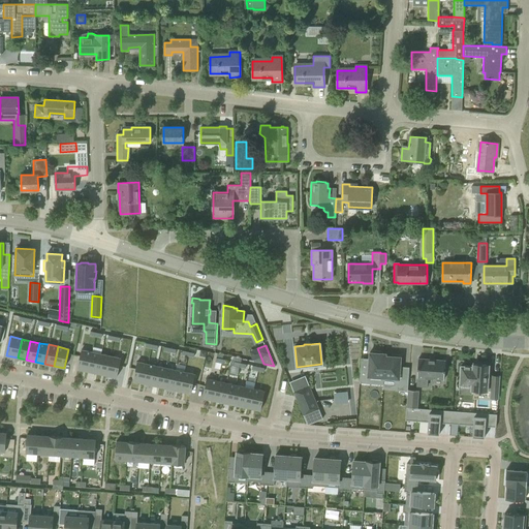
[(88,371),(92,352),(81,349),(78,368),(88,371)]
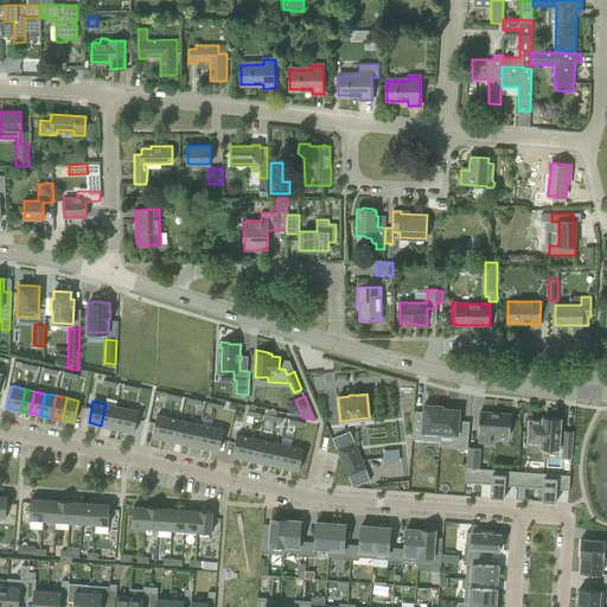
[(440,436),(442,406),(435,406),(436,403),(427,402),(427,404),(425,404),(422,423),(414,423),(413,440),(422,440),(423,432),(439,433),(439,436),(440,436)]
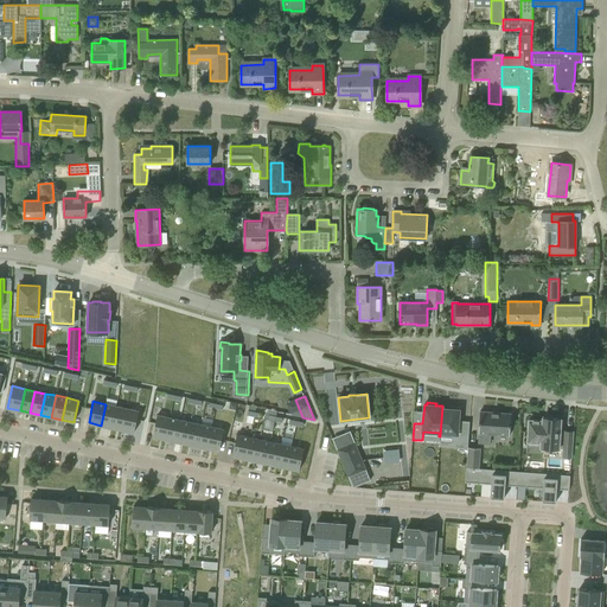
[(106,404),(101,426),(112,428),(116,406),(106,404)]
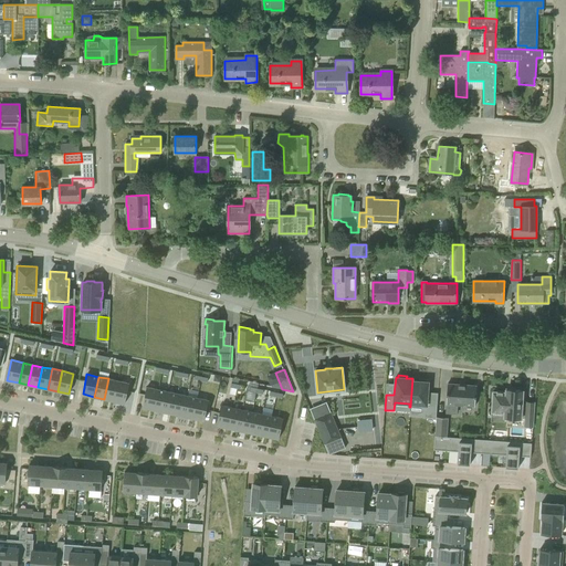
[(104,399),(114,400),(117,380),(108,378),(104,399)]
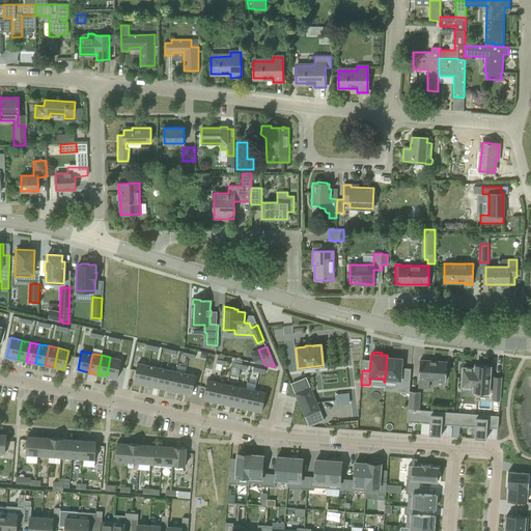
[(400,380),(402,356),(394,356),(394,358),(387,358),(387,355),(385,382),(399,383),(398,392),(409,392),(410,380),(400,380)]
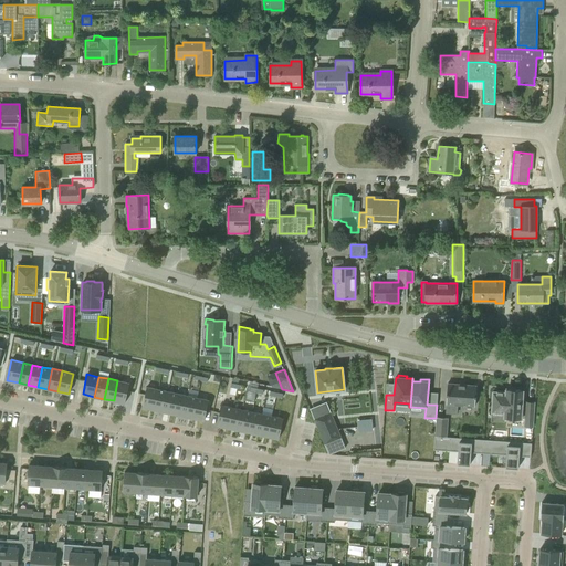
[(114,400),(125,404),(129,384),(117,380),(114,400)]
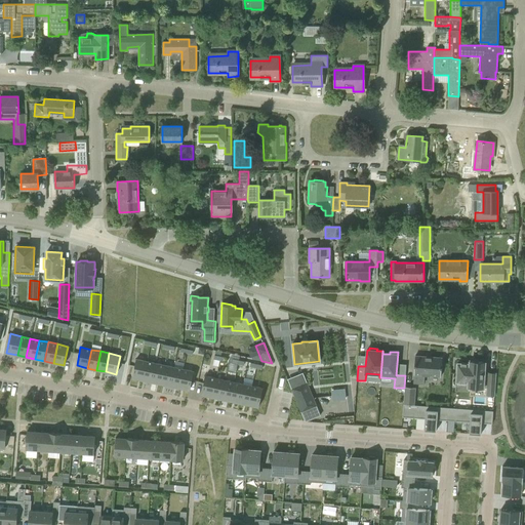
[(430,358),(426,357),(415,356),(413,374),(414,374),(413,384),(423,384),(425,375),(441,376),(442,358),(430,357),(430,358)]
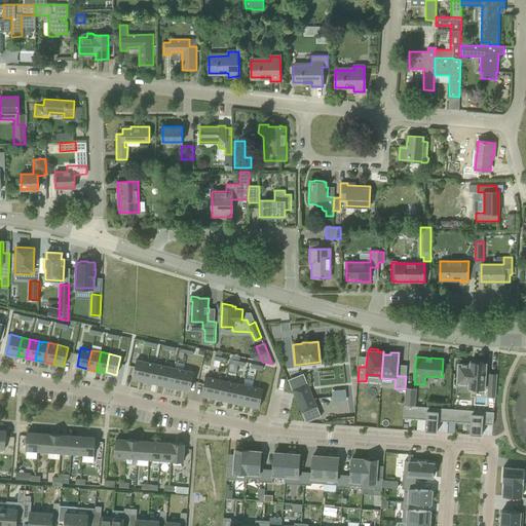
[(147,362),(137,360),(133,378),(143,380),(147,362)]
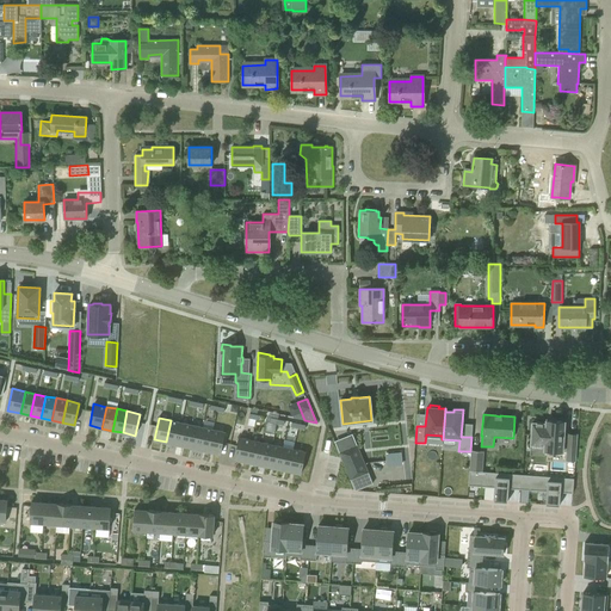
[(166,442),(177,444),(181,423),(171,420),(166,442)]
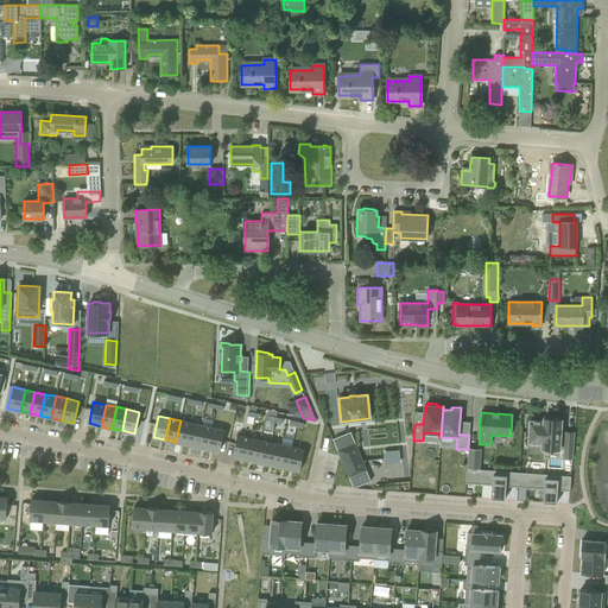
[(572,458),(574,432),(564,431),(564,434),(561,434),(562,419),(542,418),(542,420),(531,420),(530,420),(530,423),(529,423),(527,430),(529,430),(529,443),(542,443),(542,448),(559,449),(563,449),(563,457),(572,458)]
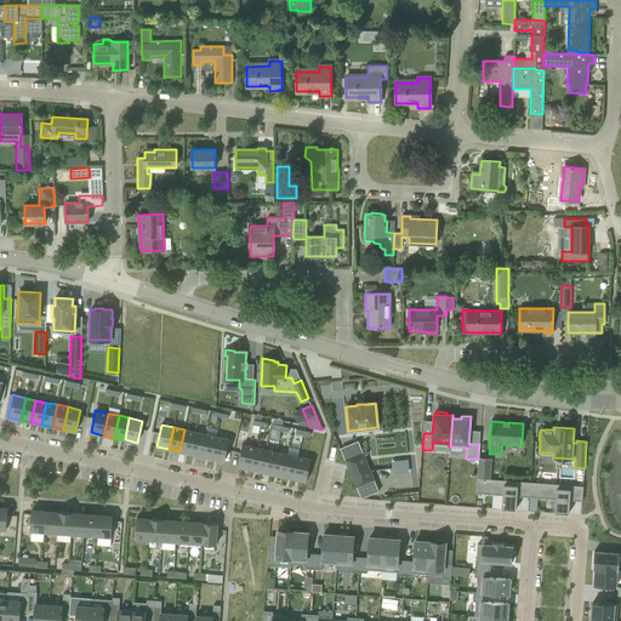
[(195,432),(184,429),(180,451),(191,454),(195,432)]
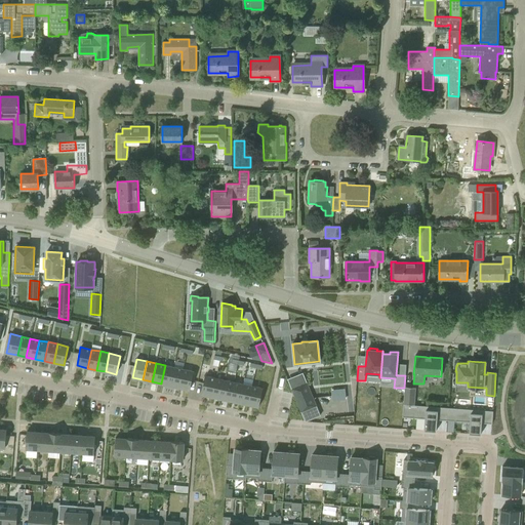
[(161,384),(169,386),(173,367),(165,365),(161,384)]
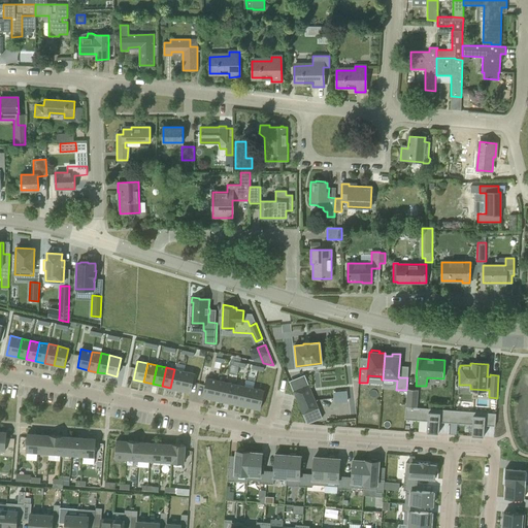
[(174,369),(170,388),(179,390),(184,371),(174,369)]
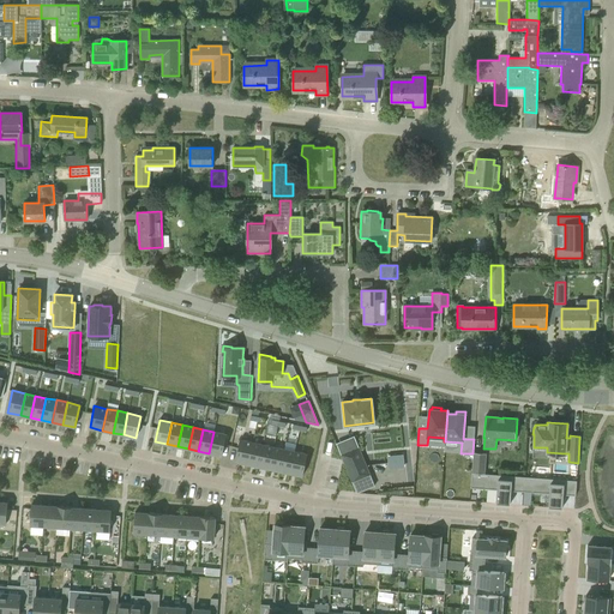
[(209,453),(222,456),(227,434),(214,432),(209,453)]
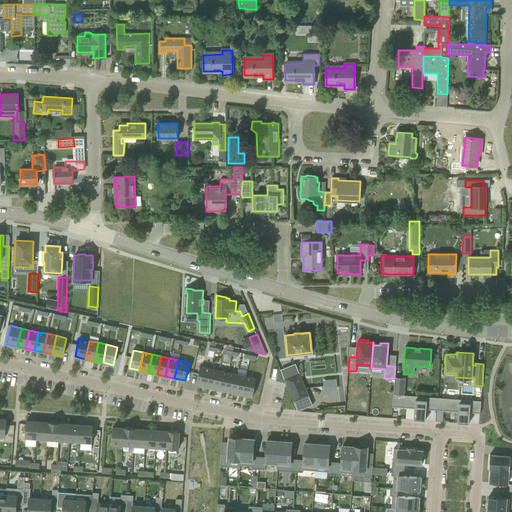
[(210,369),(200,367),(196,385),(207,387),(210,369)]
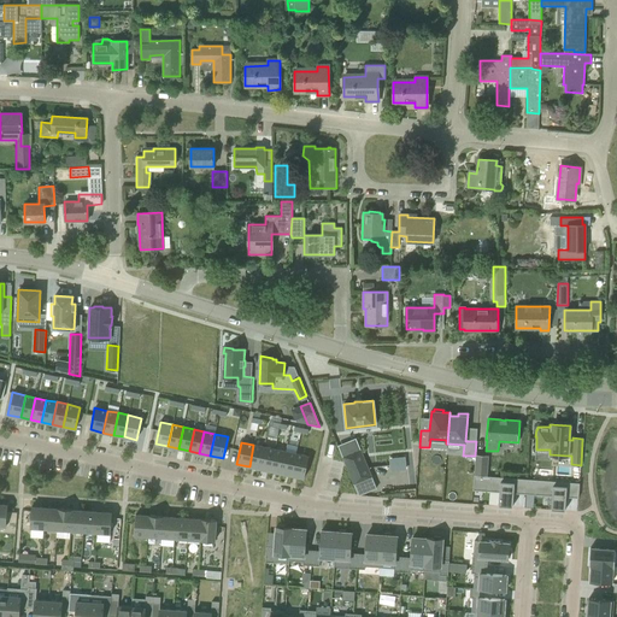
[(260,469),(264,447),(253,445),(250,466),(260,469)]
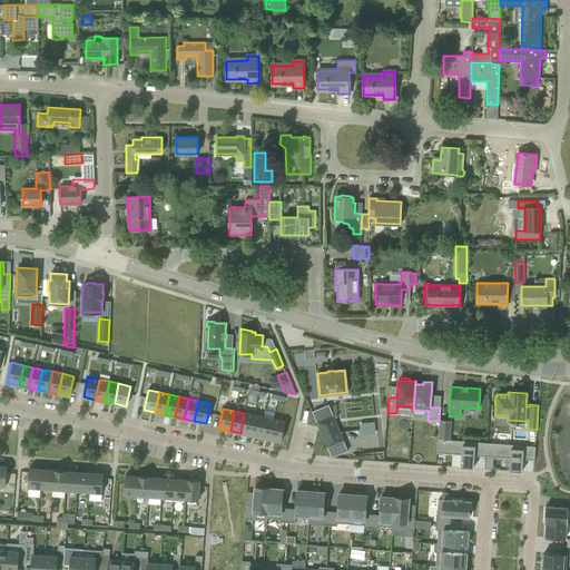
[(254,415),(244,413),(241,433),(249,435),(254,415)]
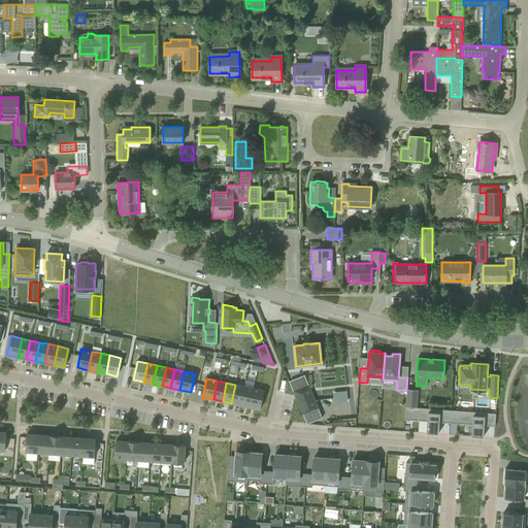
[(244,386),(235,385),(231,403),(240,405),(244,386)]
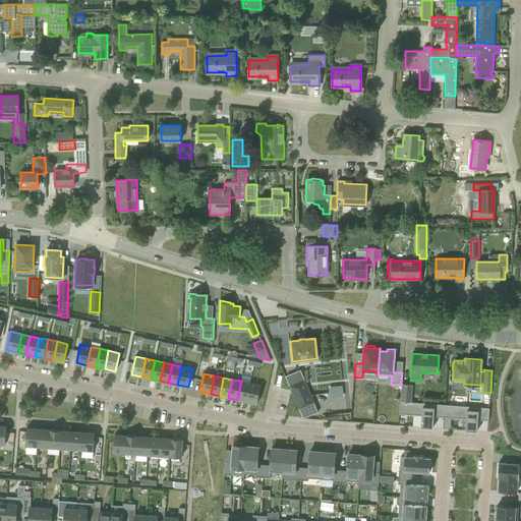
[(304,380),(289,386),(299,409),(313,403),(304,380)]
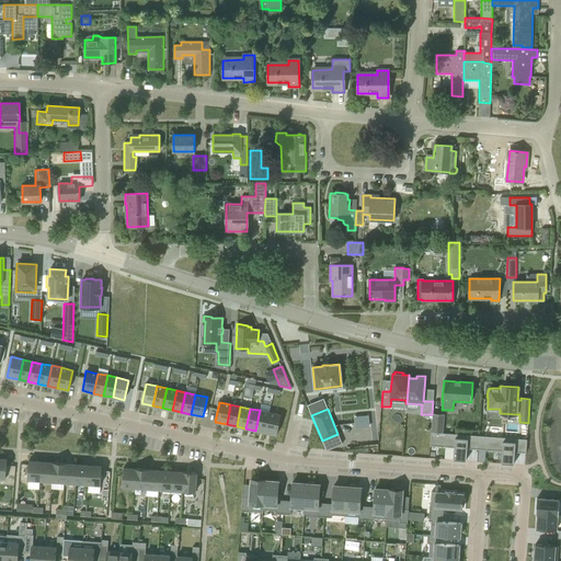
[(270,412),(260,410),(255,431),(265,432),(270,412)]
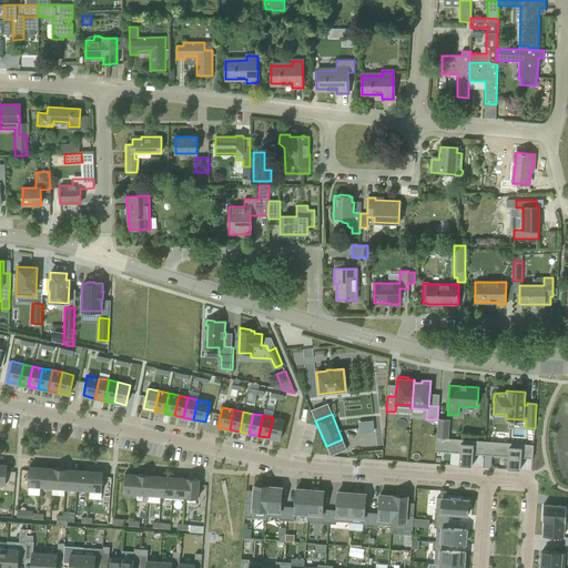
[(269,437),(280,440),(284,419),(273,417),(269,437)]
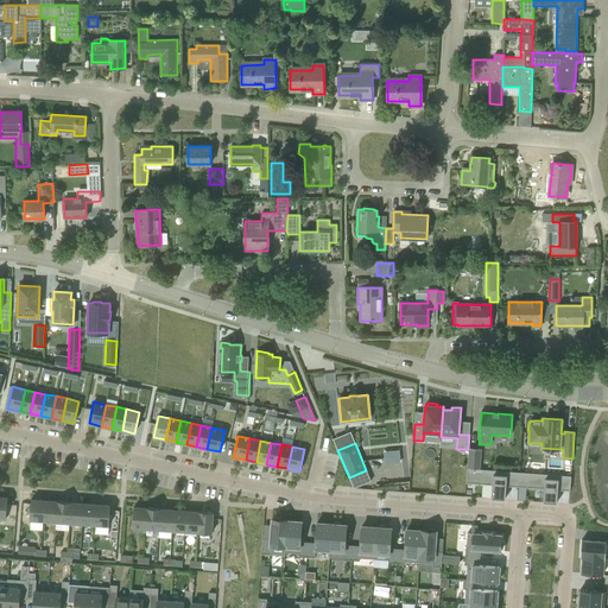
[(468,468),(480,469),(481,449),(469,448),(468,468)]
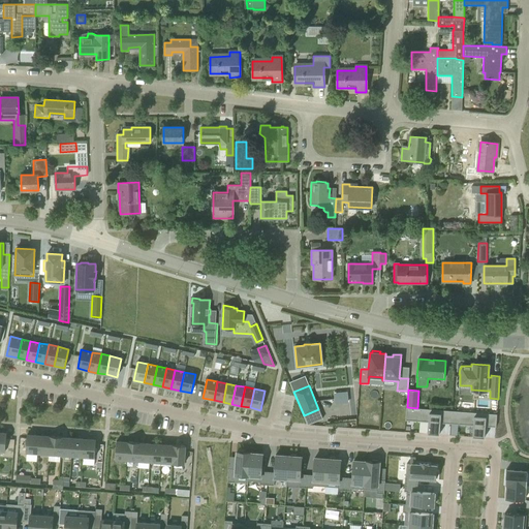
[(347,391),(333,393),(335,404),(348,402),(347,391)]
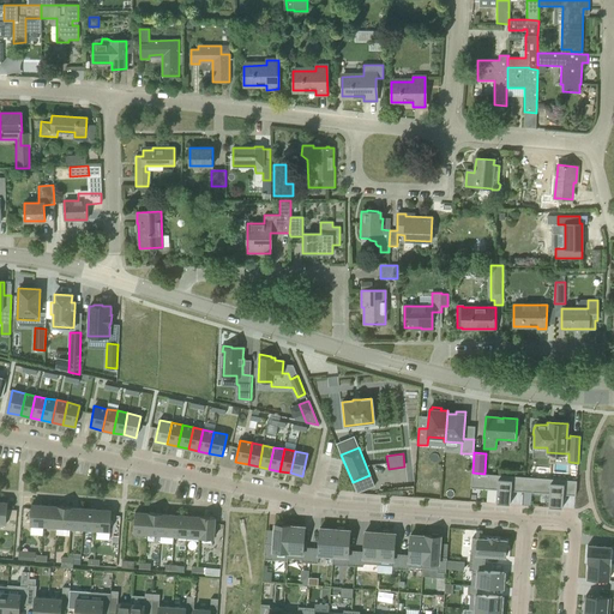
[(471,473),(470,488),(497,489),(497,504),(510,505),(511,491),(523,492),(524,477),(471,473)]
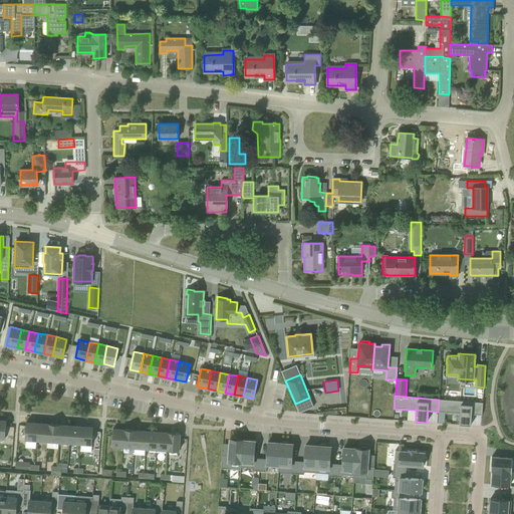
[(439,400),(438,412),(460,414),(459,425),(471,426),(472,415),(478,415),(482,415),(483,407),(483,403),(439,400)]
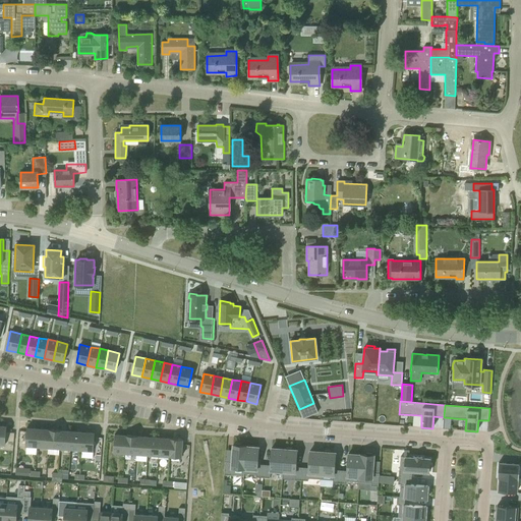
[(37,446),(38,428),(26,427),(25,446),(37,446)]
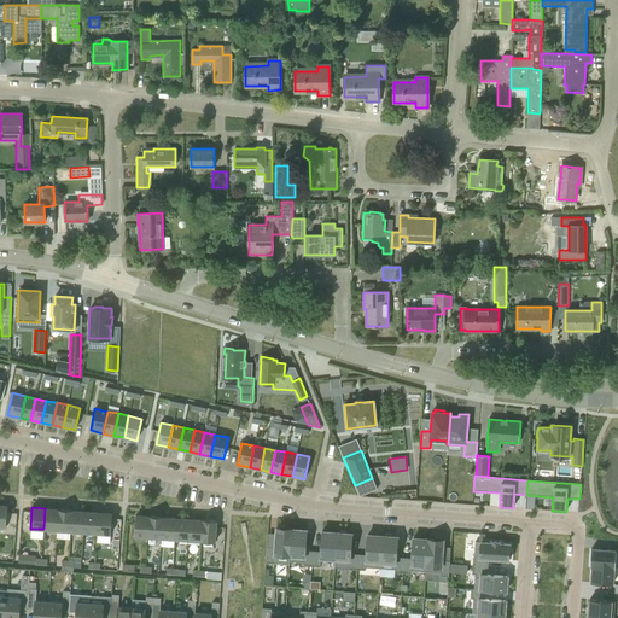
[(57,530),(58,509),(45,508),(44,529),(57,530)]
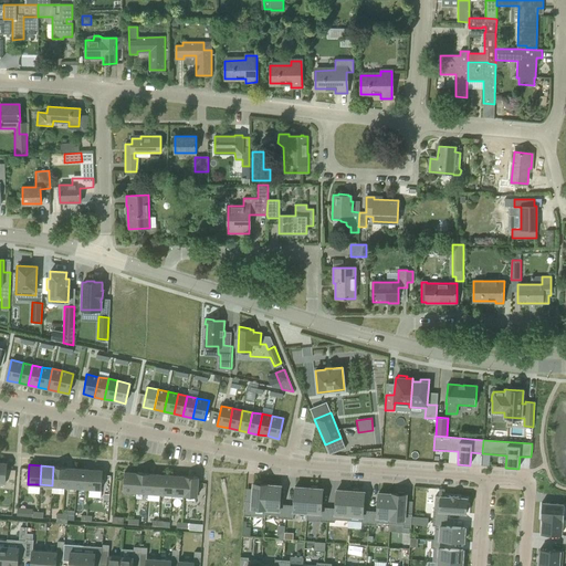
[(64,486),(65,467),(53,467),(52,485),(64,486)]
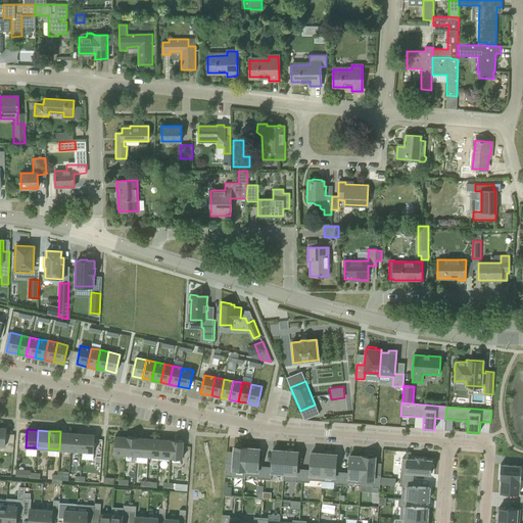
[(70,450),(72,433),(61,432),(61,431),(60,431),(59,449),(70,450)]
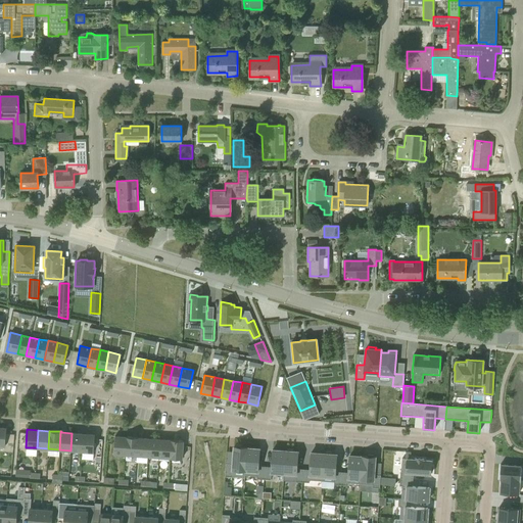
[(82,452),(83,433),(72,433),(70,450),(82,452)]
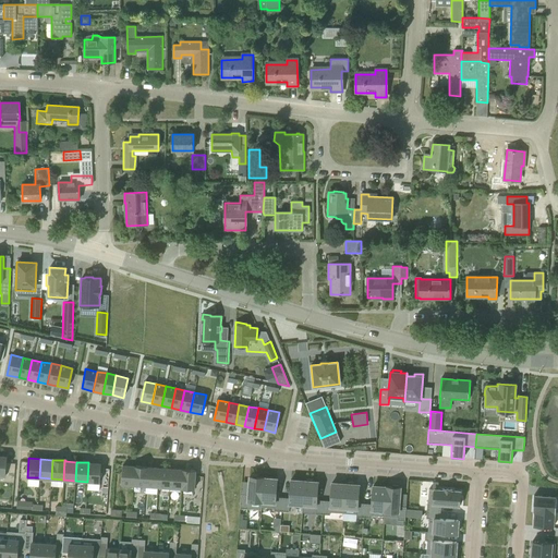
[(99,482),(101,463),(88,462),(87,482),(99,482)]
